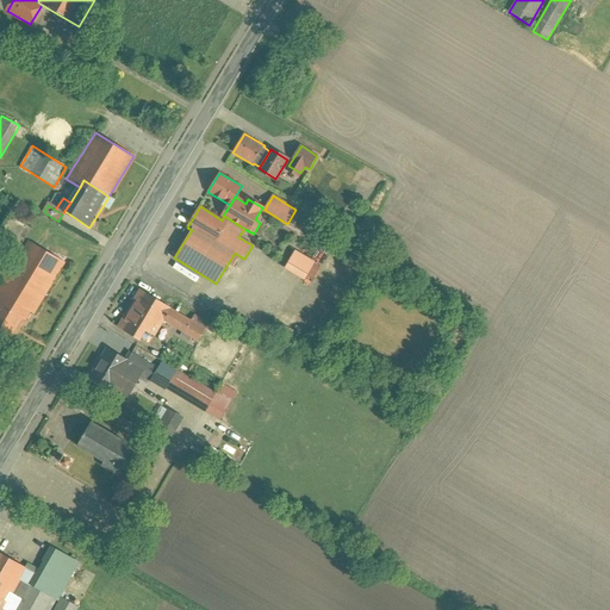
[(36,315),(67,262),(29,241),(0,288),(0,305),(23,319),(26,321),(31,312),(36,315)]
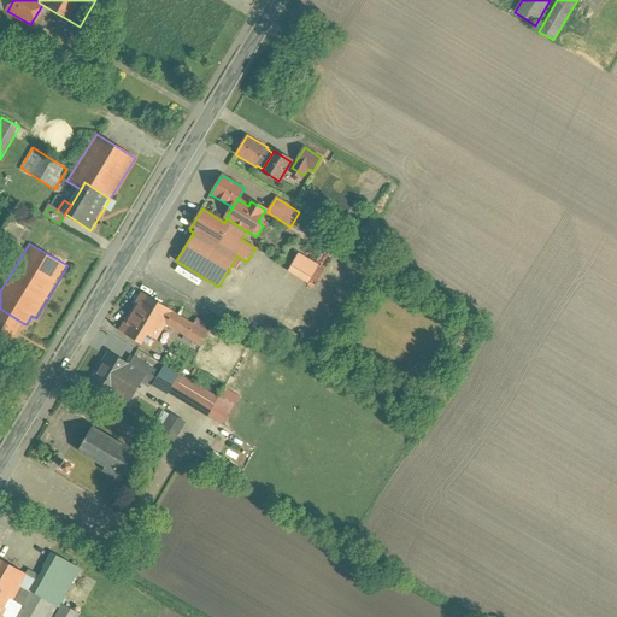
[(319,266),(299,253),(288,270),(309,283),(311,281),(318,268),(319,266)]
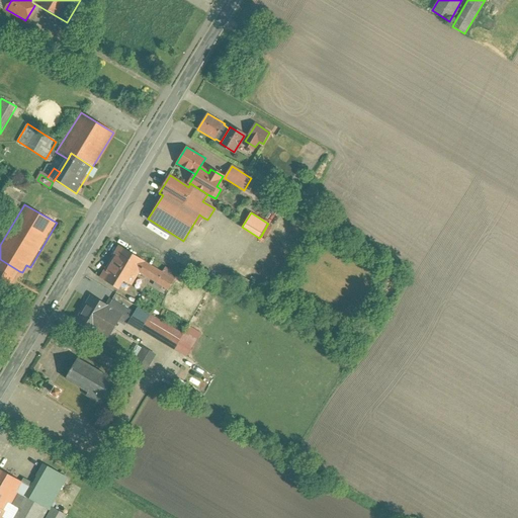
[(203,218),(199,214),(194,223),(198,225),(203,218)]
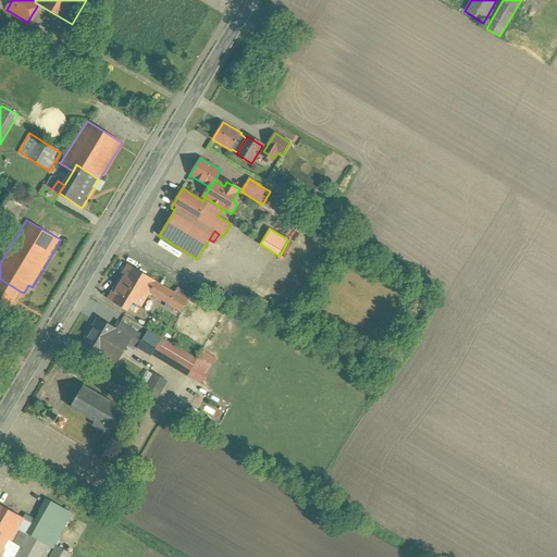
[(293,245),(287,242),(281,254),(285,256),(293,245)]
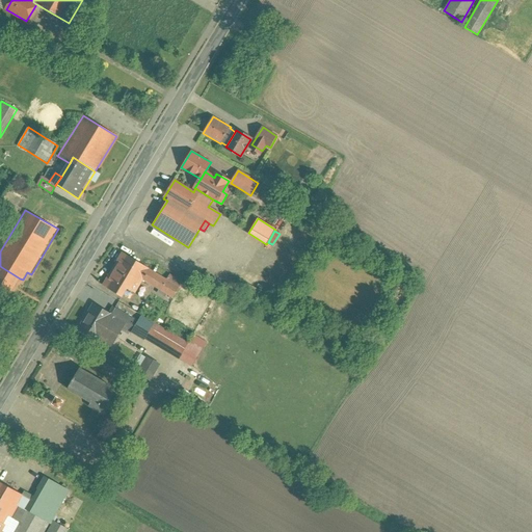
[(167,280),(123,253),(102,286),(120,297),(126,287),(135,293),(142,281),(173,299),(182,283),(170,275),(167,280)]
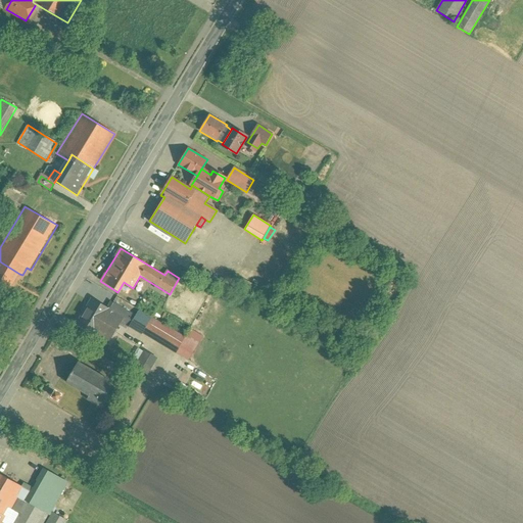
[(0,286),(9,292),(19,274),(0,262),(0,286)]
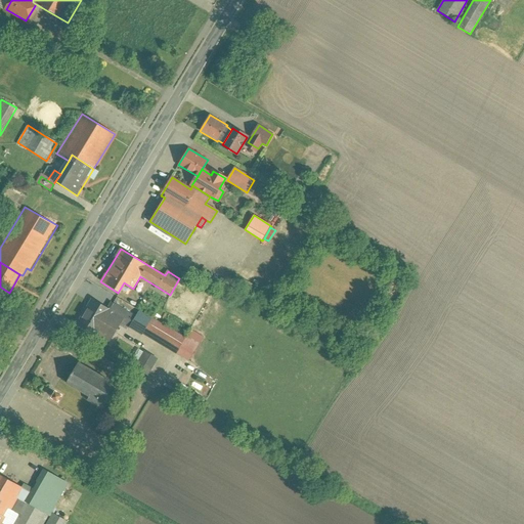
[(237,275),(235,280),(258,293),(260,288),(237,275)]
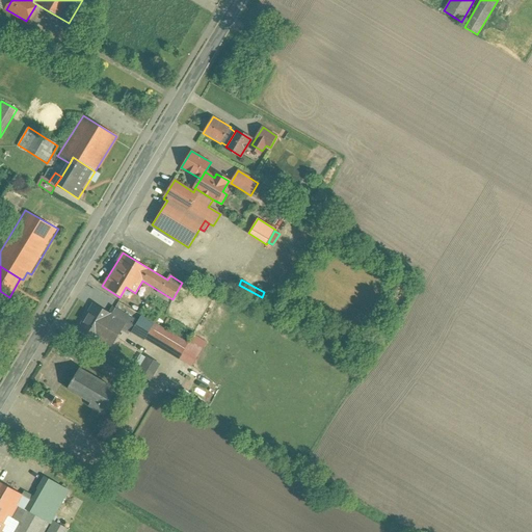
[(111,314),(95,304),(79,330),(110,349),(123,328),(131,334),(138,321),(115,308),(111,314)]
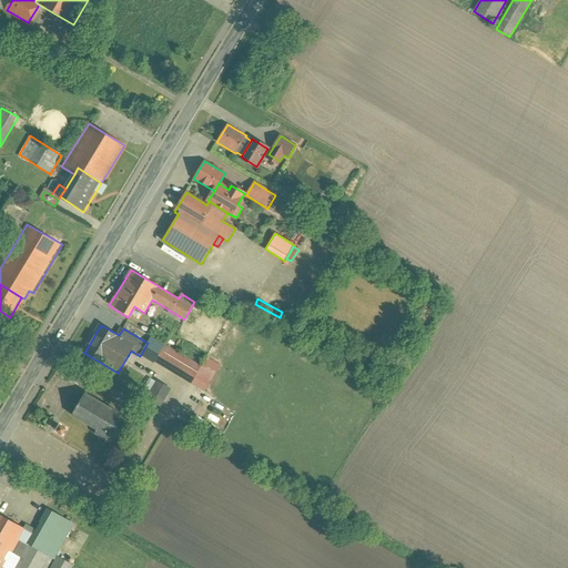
[(148,343),(140,356),(154,364),(155,362),(166,345),(152,336),(148,343)]
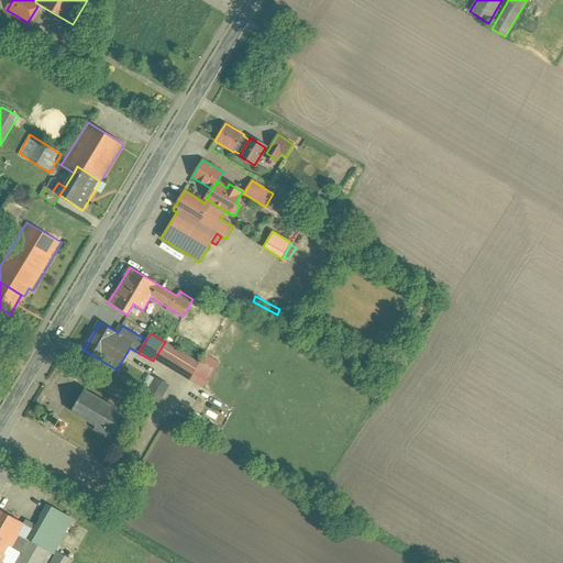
[(200,363),(165,342),(154,359),(203,388),(213,371),(200,363)]
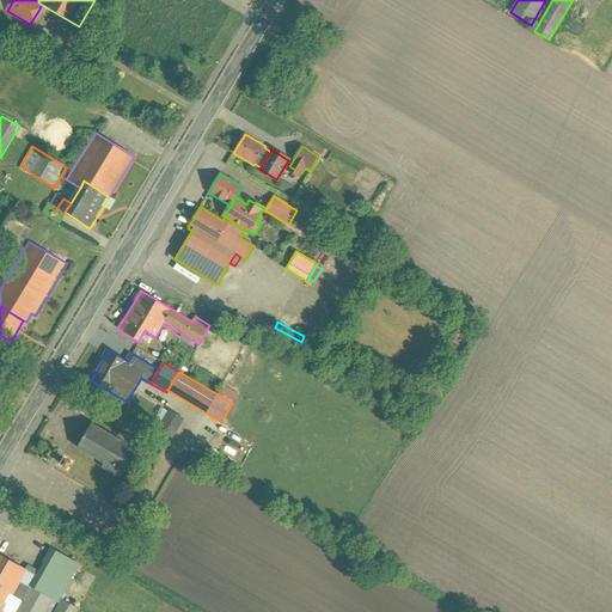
[(218,395),(232,403),(234,401),(219,392),(218,395)]
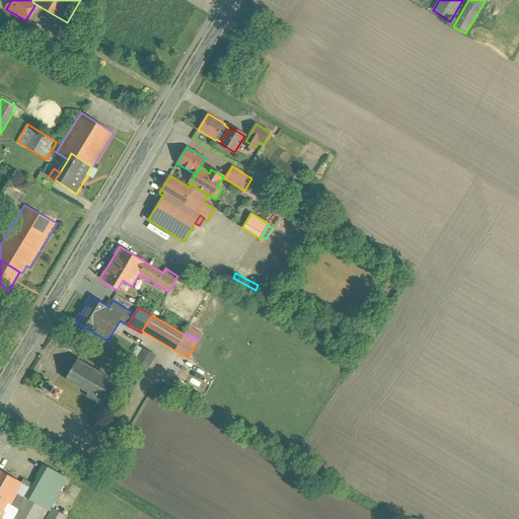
[(131,354),(128,360),(147,372),(155,357),(144,351),(139,359),(131,354)]
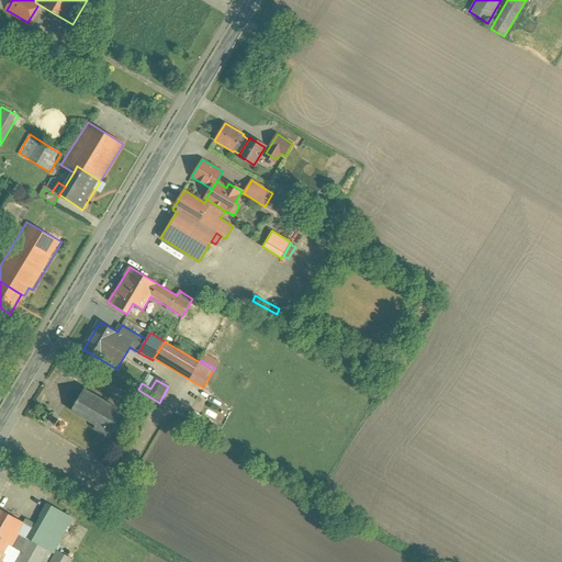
[(117,408),(83,389),(80,395),(74,392),(68,400),(75,404),(70,411),(93,425),(91,428),(113,441),(116,435),(114,434),(124,417),(115,412),(117,408)]
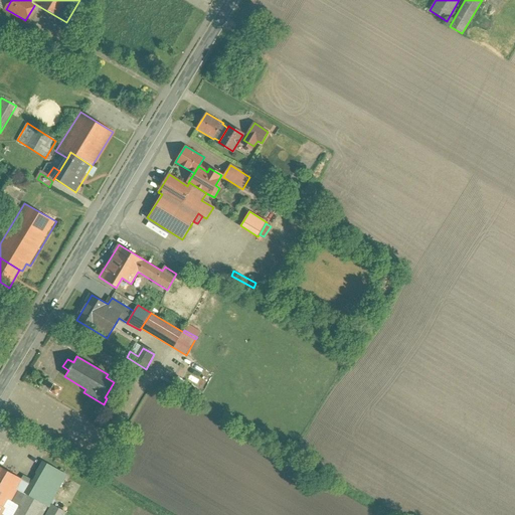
[(60,389),(54,385),(50,391),(56,395),(60,389)]
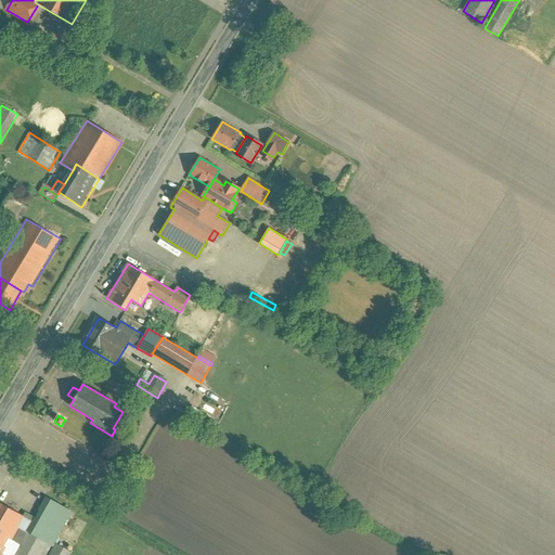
[(0,545),(3,547),(9,539),(20,545),(14,554),(44,554),(51,545),(54,546),(49,554),(69,554),(72,553),(56,544),(60,539),(55,537),(71,511),(47,497),(38,511),(40,512),(36,518),(25,512),(23,516),(0,502),(0,545)]
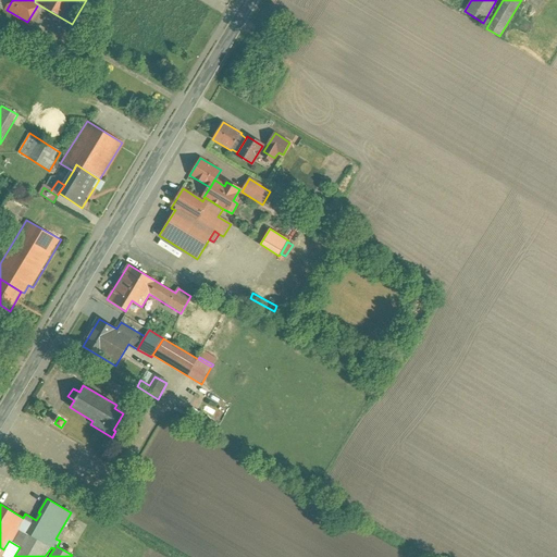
[(14,556),(20,547),(9,541),(3,549),(0,555),(3,556),(14,556)]
